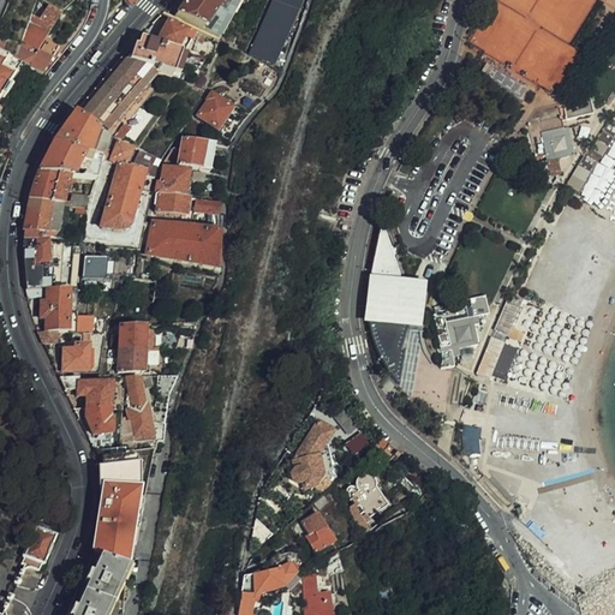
[(187,0),(174,19),(220,41),(230,22),(239,3),(234,0),(187,0)]
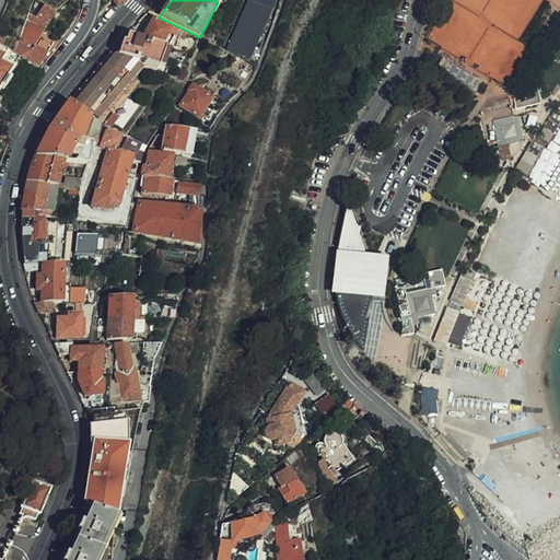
[(276,0),(249,0),(228,50),(249,60),(276,0)]
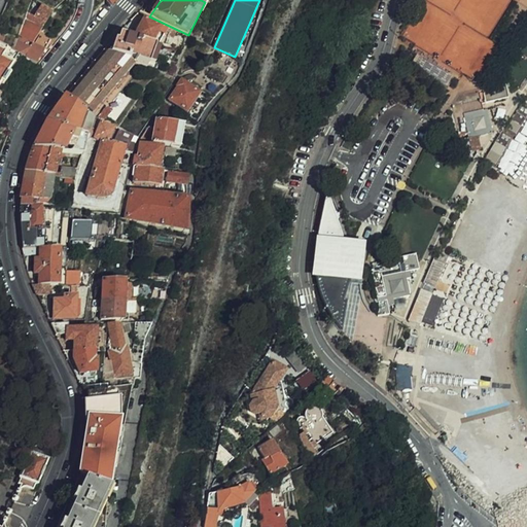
[(50,14),(47,11),(41,7),(34,19),(28,15),(21,36),(33,42),(50,14)]
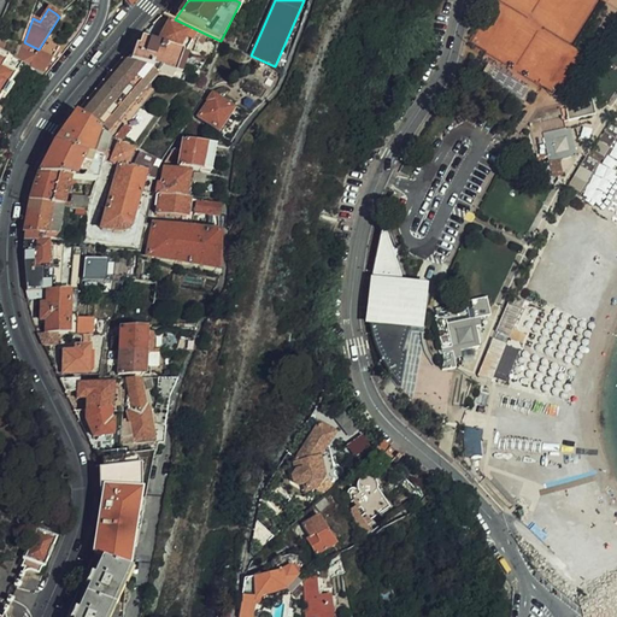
[(195,35),(188,31),(187,34),(169,24),(156,46),(181,57),(183,57),(195,35)]
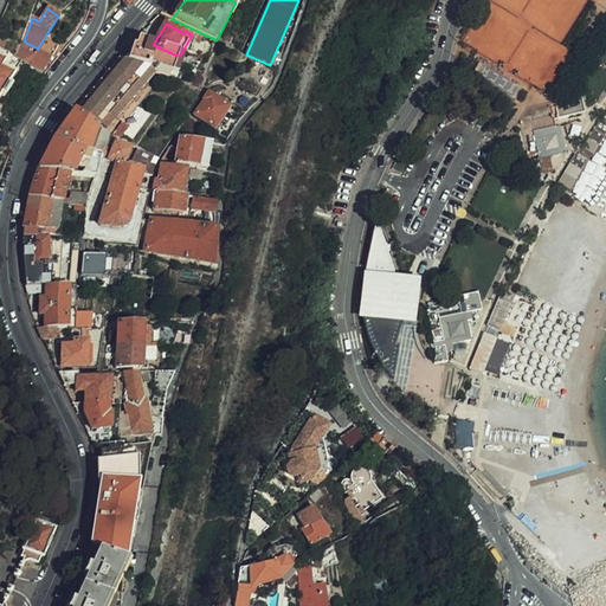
[(577,50),(590,28),(582,25),(569,45),(577,50)]
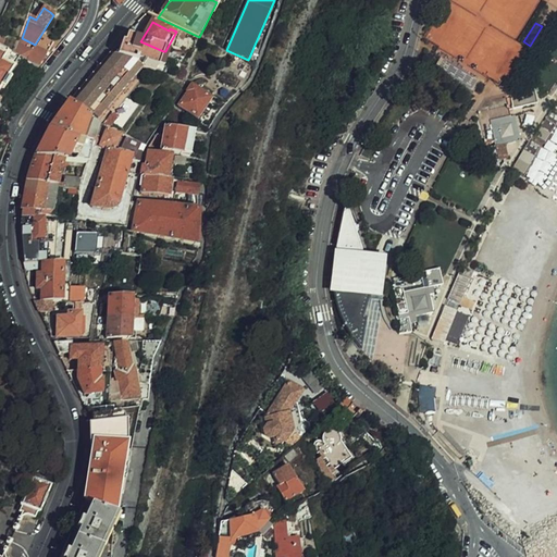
[(15,54),(38,69),(48,52),(53,42),(44,37),(33,52),(20,45),(15,54)]
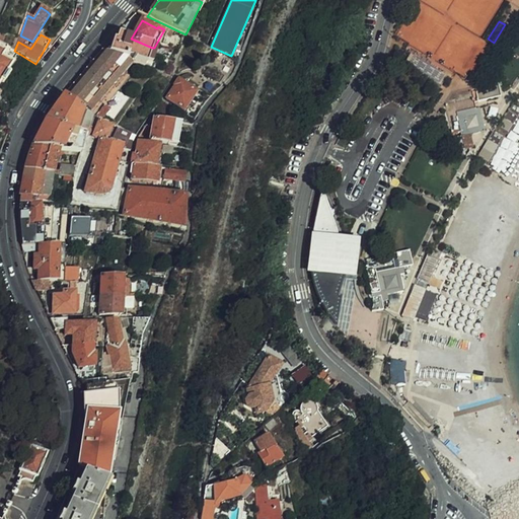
[(135,63),(145,67),(145,65),(152,49),(152,48),(131,39),(126,35),(125,40),(123,40),(122,43),(120,43),(119,47),(116,47),(113,55),(135,63)]
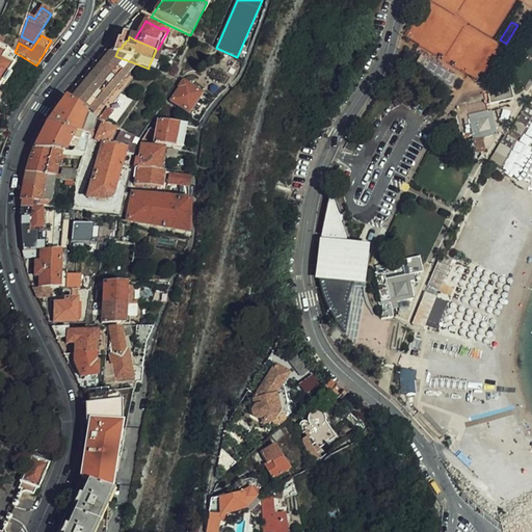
[(0,82),(9,69),(0,62),(0,58),(7,48),(0,43),(0,82)]
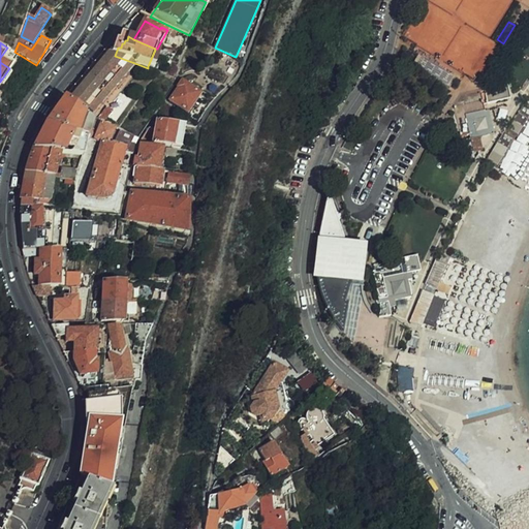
[(155,50),(148,66),(153,68),(159,52),(155,50)]
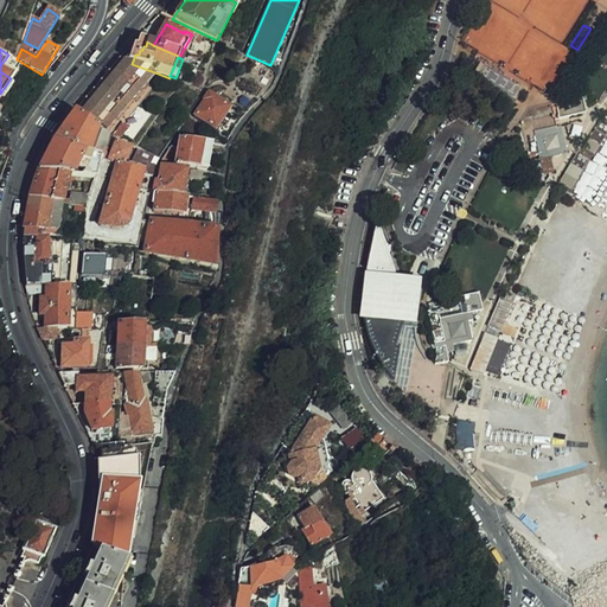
[(121,59),(78,109),(81,112),(125,61),(121,59)]
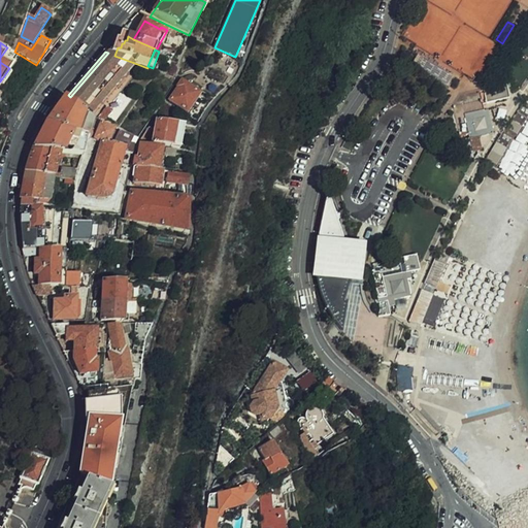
[(70,97),(92,117),(137,64),(114,56),(108,53),(70,97)]
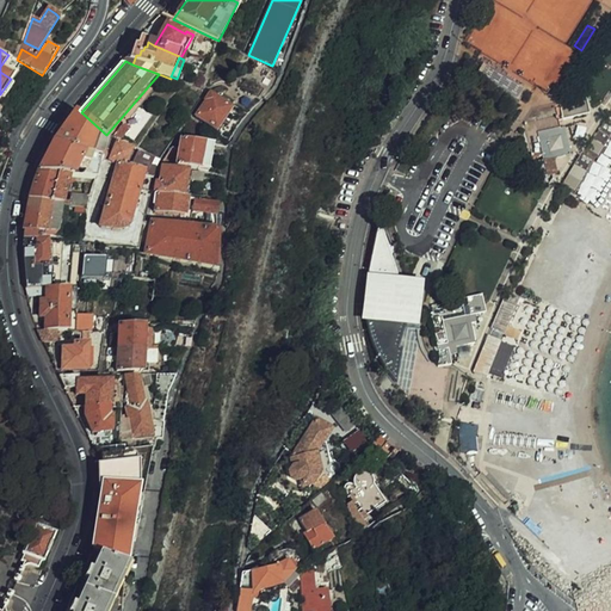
[(485,62),(476,75),(519,104),(528,91),(485,62)]
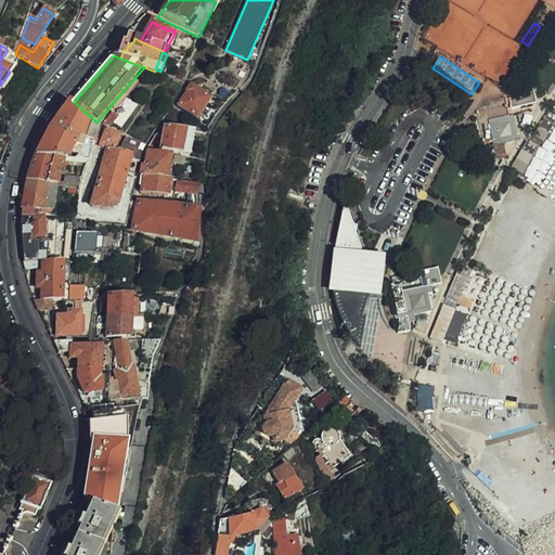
[(195,118),(209,99),(191,86),(188,91),(189,92),(179,105),(195,118)]
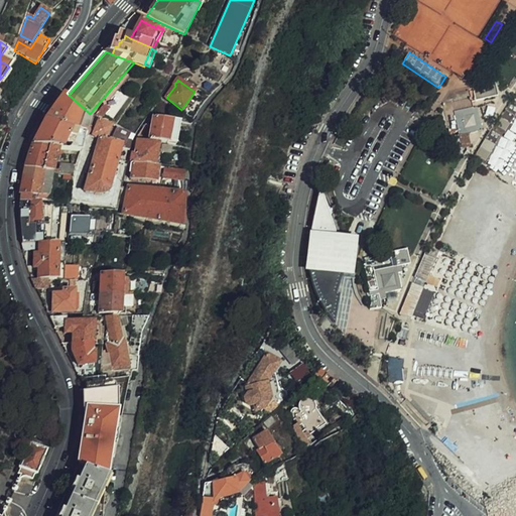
[(498,97),(496,86),(474,90),(476,102),(498,97)]
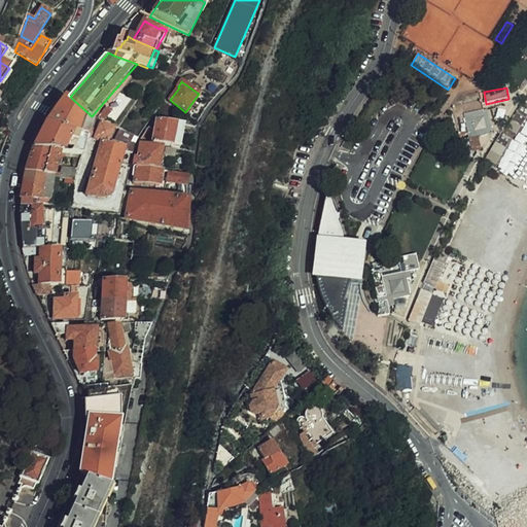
[(46,121),(85,138),(86,138),(92,121),(65,99),(57,108),(53,113),(46,121)]
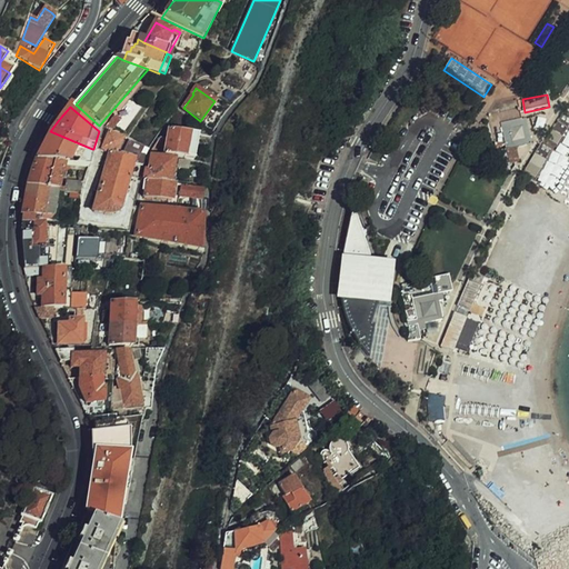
[(522,119),(520,109),(489,115),(496,151),(489,152),(492,168),(519,162),(516,147),(532,143),(528,118),(522,119)]
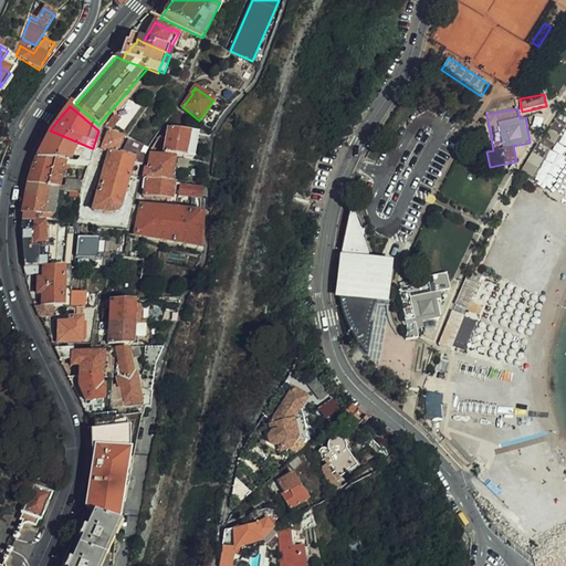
[(104,127),(111,130),(121,119),(114,114),(104,127)]
